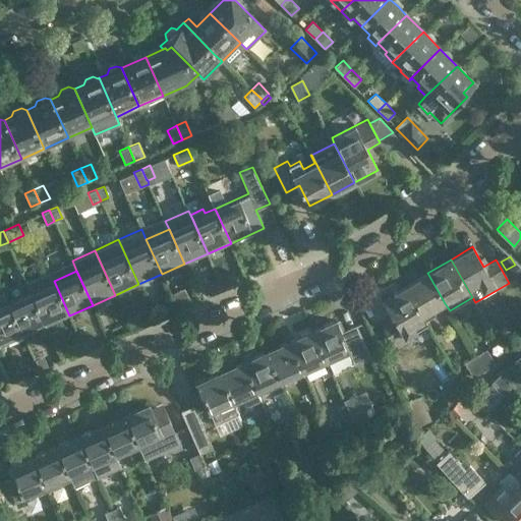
[(427,273),(405,286),(422,316),(424,320),(436,313),(433,310),(445,303),(427,273)]
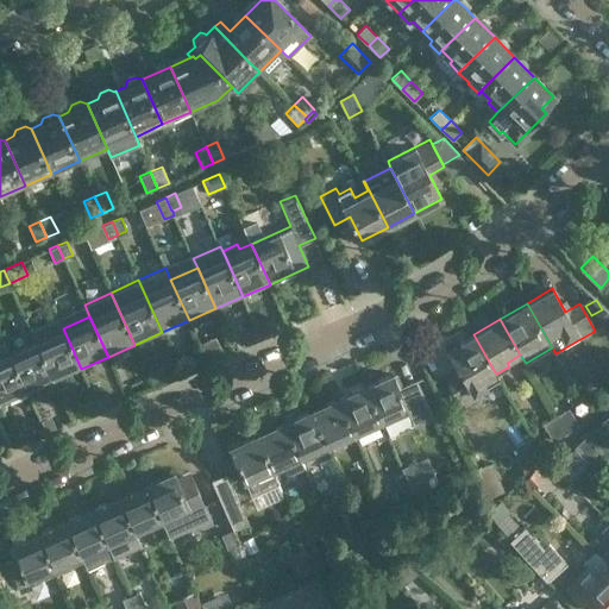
[(81,369),(63,328),(36,340),(55,381),(81,369)]
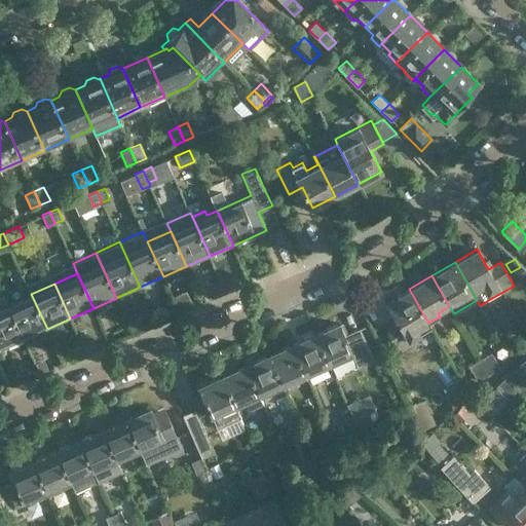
[(418,351),(439,339),(426,320),(409,289),(387,301),(399,323),(386,329),(400,352),(412,345),(414,344),(418,351)]
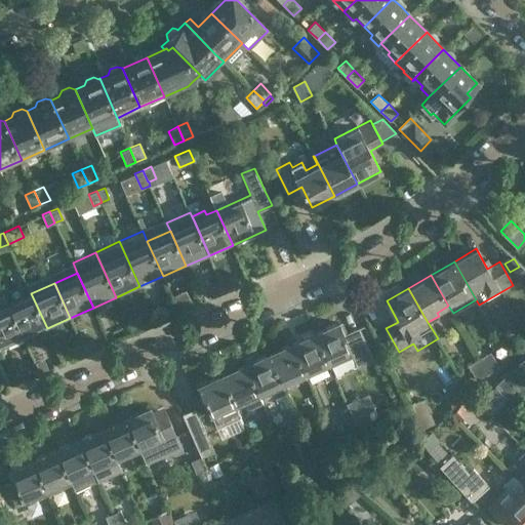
[(31,293),(8,304),(24,338),(47,328),(31,293)]
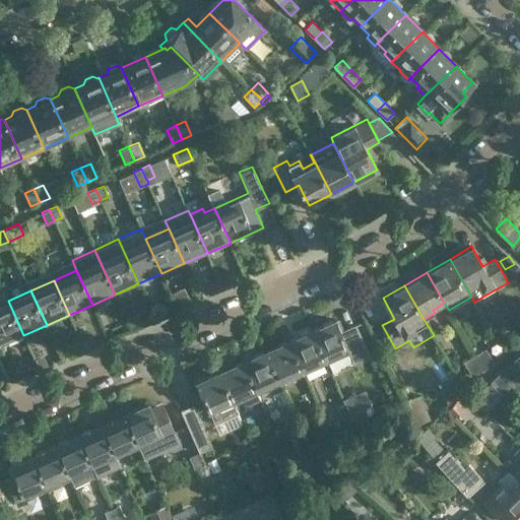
[(23,335),(8,301),(0,304),(0,344),(0,345),(23,335)]
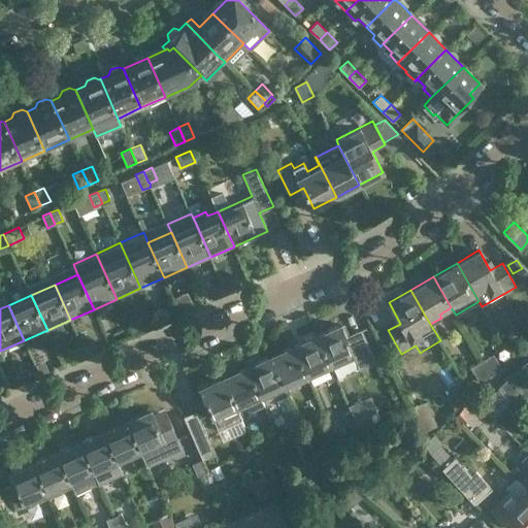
[(360,369),(376,362),(362,329),(345,336),(340,324),(317,334),(331,368),(355,358),(360,369)]
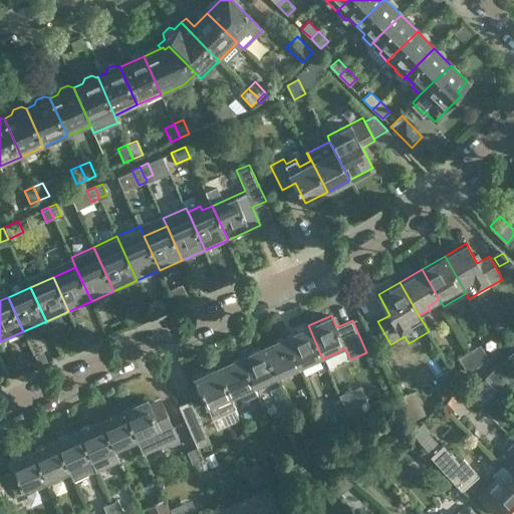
[(322,358),(308,325),(285,335),(299,368),(322,358)]
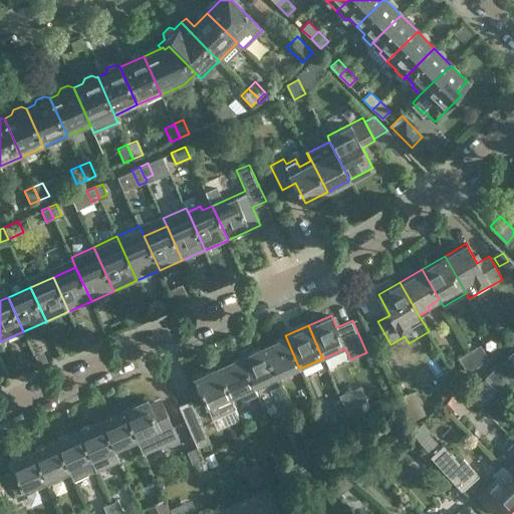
[(299,368),(285,335),(263,345),(277,378),(299,368)]
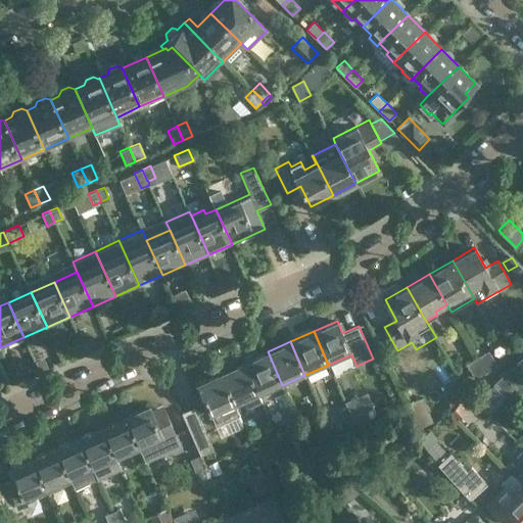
[(477,357),(486,372),(497,366),(488,350),(477,357)]
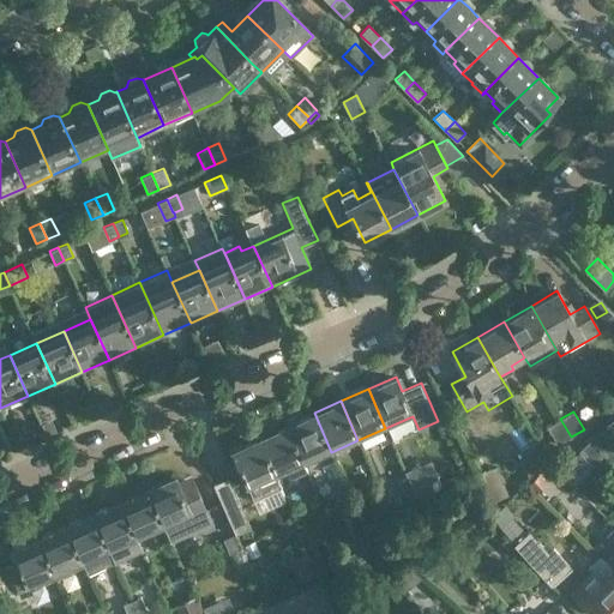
[(305,464),(318,458),(331,452),(314,413),(287,425),(305,464)]
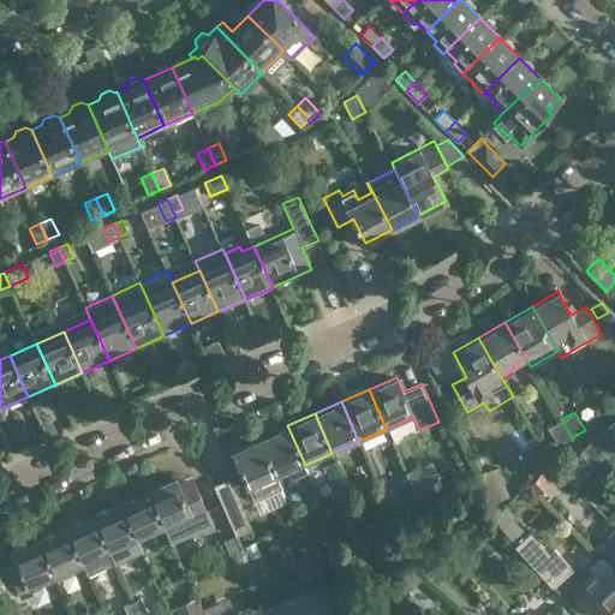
[(559,446),(572,437),(561,419),(548,428),(559,446)]
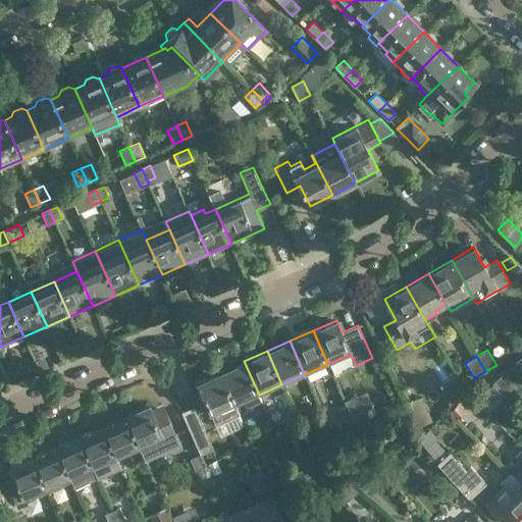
[(247,407),(261,401),(259,395),(244,361),(221,371),(236,405),(244,401),(247,407)]
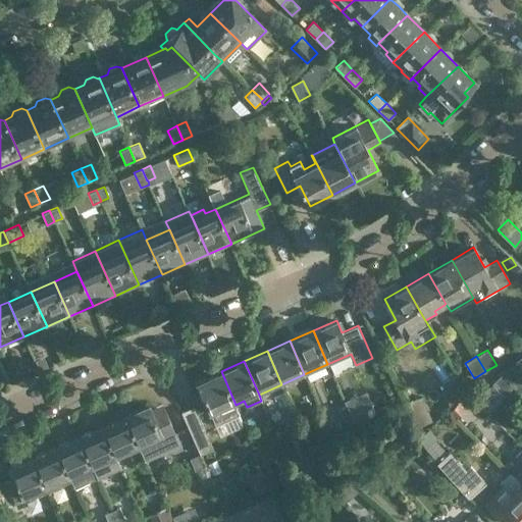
[(221,436),(243,426),(238,415),(240,414),(236,405),(221,371),(198,382),(221,436)]
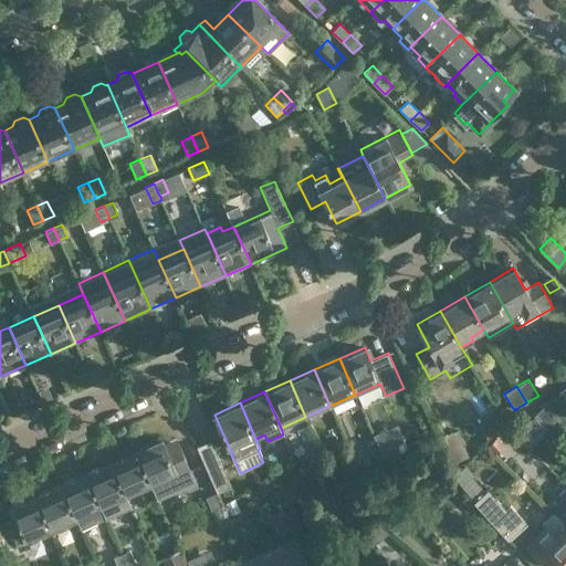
[(555,418),(544,406),(535,415),(546,426),(555,418)]
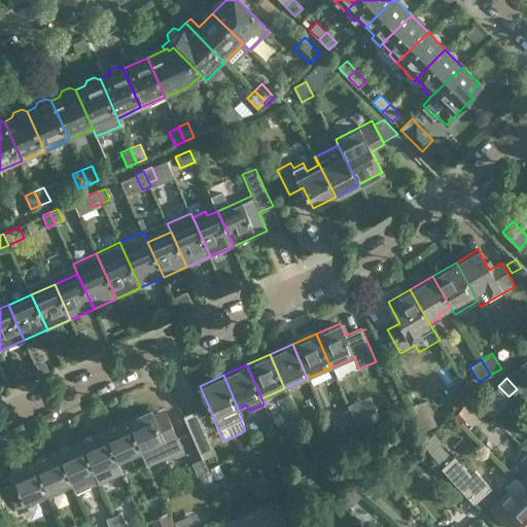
[(491,392),(480,403),(491,415),(502,403),(491,392)]
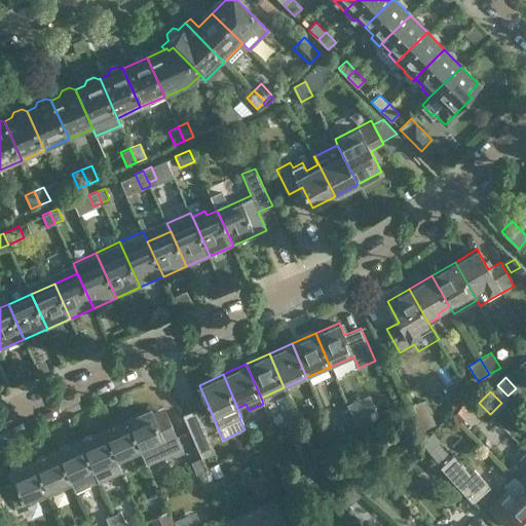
[(436,424),(424,400),(410,406),(421,430),(436,424)]
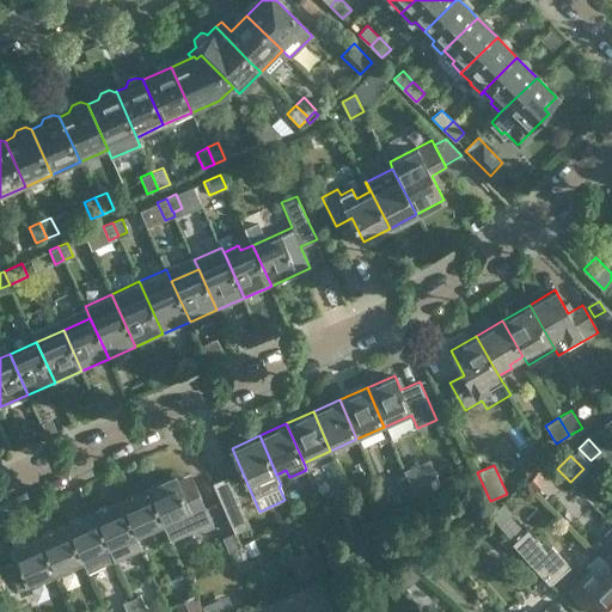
[(430,475),(434,484),(448,478),(444,469),(430,475)]
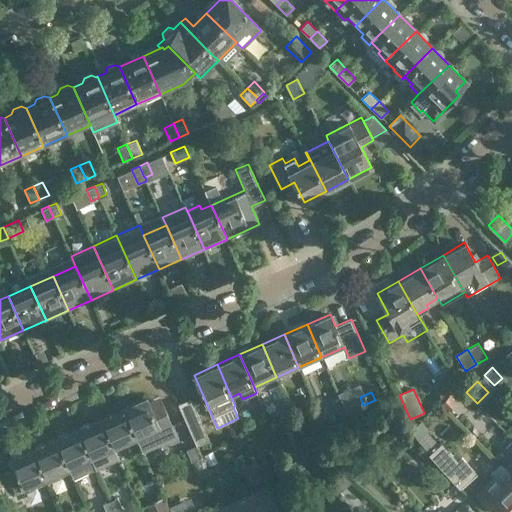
[(340,398),(345,409),(352,406),(347,395),(340,398)]
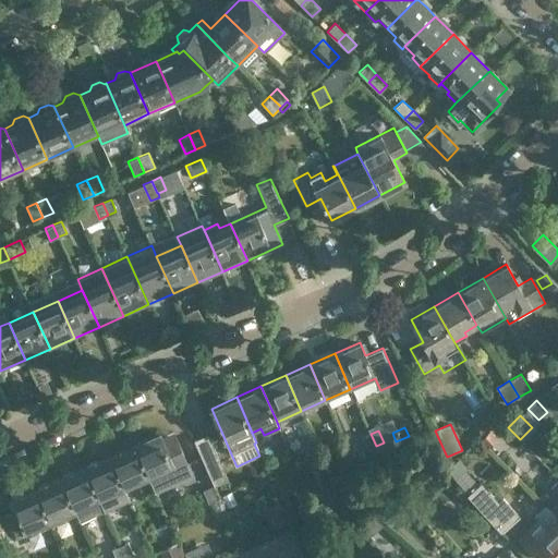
[(497,438),(490,431),(480,440),(487,448),(497,438)]
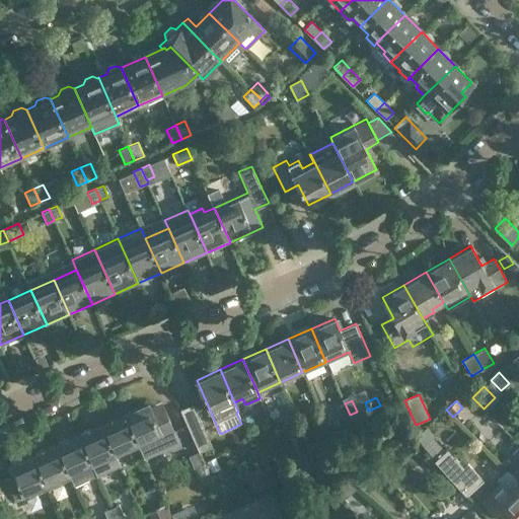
[(148,402),(124,413),(139,446),(143,456),(178,441),(163,408),(152,413),(148,402)]
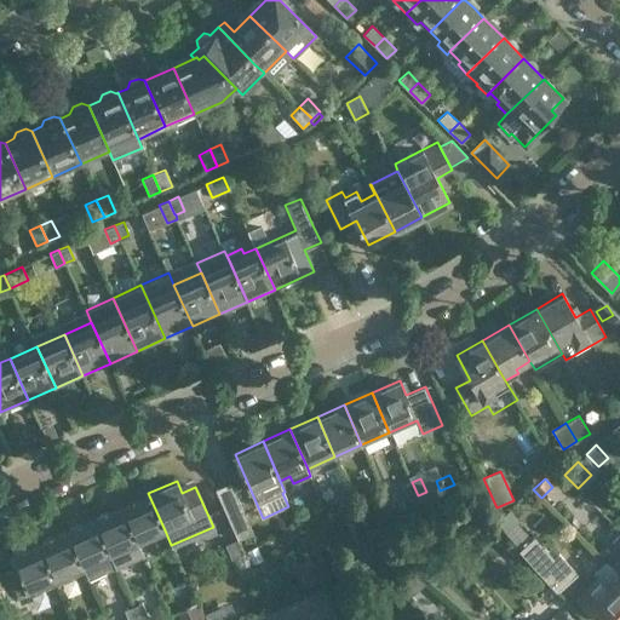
[(237,539),(253,533),(231,482),(216,489),(237,539)]
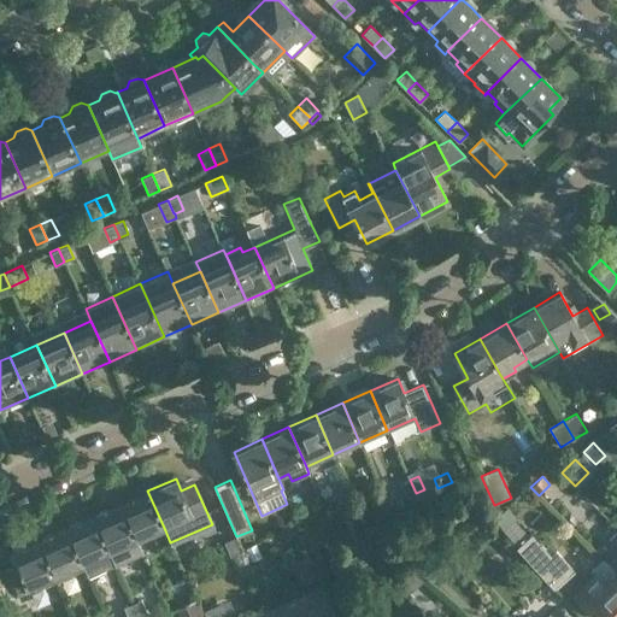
[(406,497),(416,493),(410,480),(400,483),(406,497)]
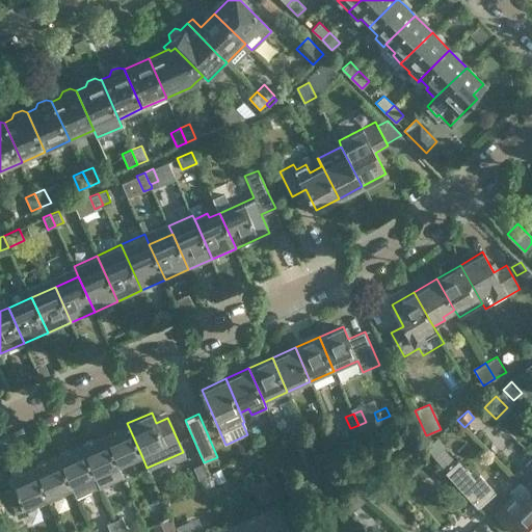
[(142,457),(127,423),(104,433),(118,468),(142,457)]
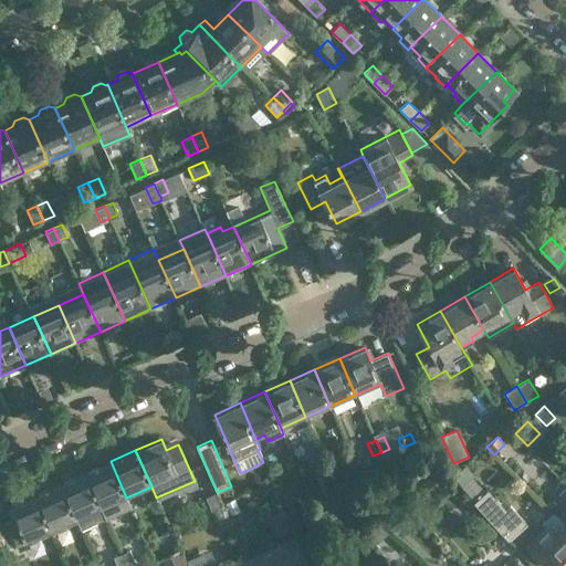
[(130,506),(126,498),(111,461),(85,472),(102,509),(106,517),(130,506)]
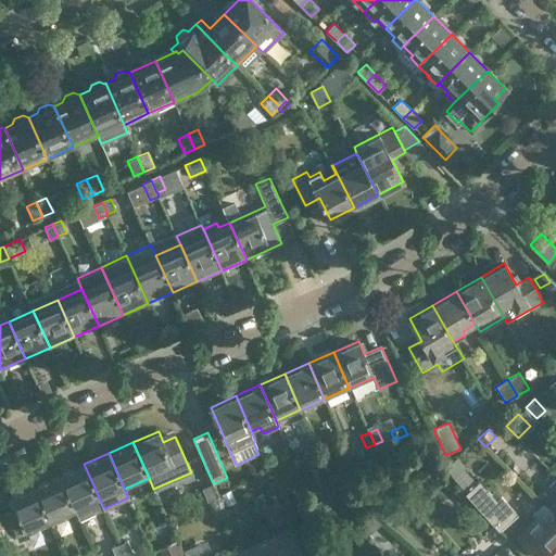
[(466,492),(477,482),(464,468),(466,466),(456,456),(445,466),(451,476),(466,492)]
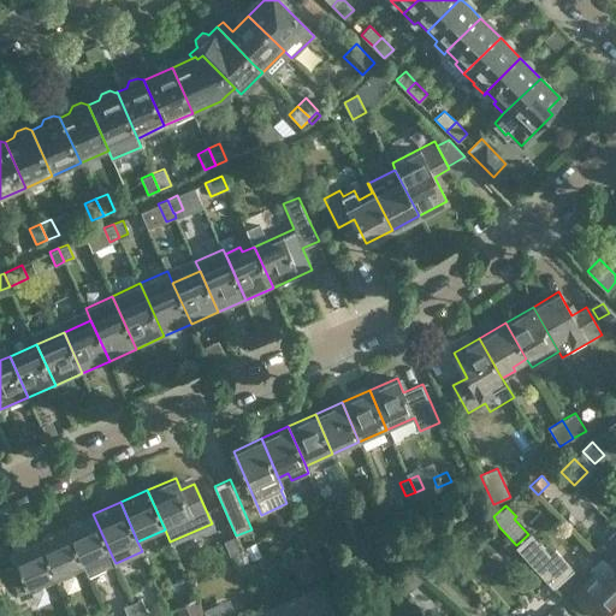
[(93,514),(66,526),(83,566),(88,576),(116,563),(111,554),(93,514)]
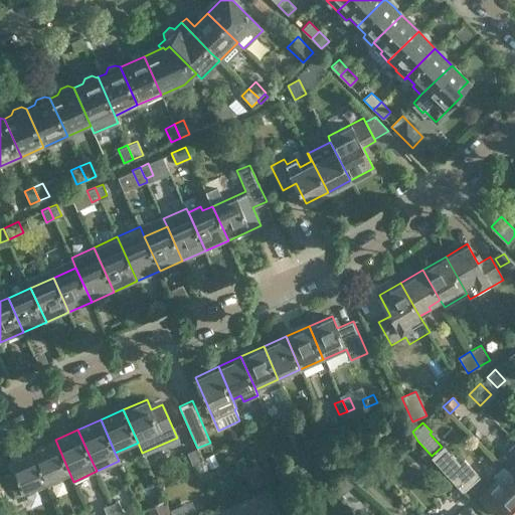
[(55,440),(33,450),(47,483),(69,473),(55,440)]
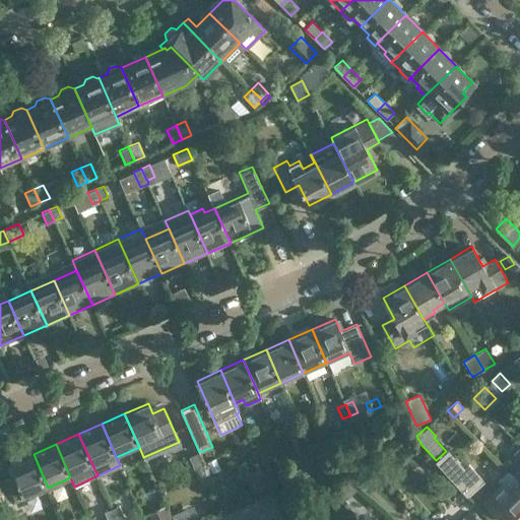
[(448,449),(446,451),(436,460),(435,460),(467,496),(484,480),(469,463),(464,467),(448,449)]
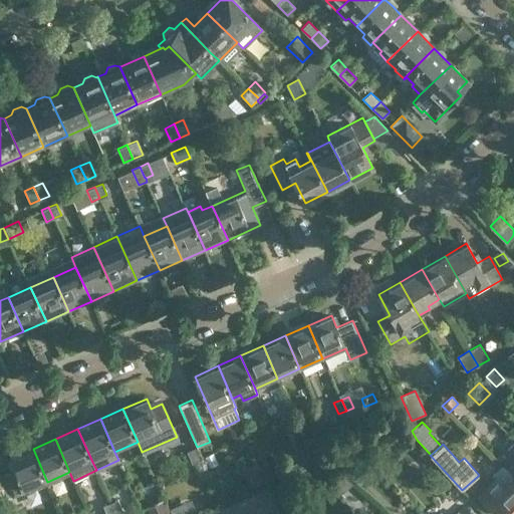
[(47,482),(33,449),(9,460),(11,463),(8,464),(12,473),(5,476),(13,496),(23,491),(24,492),(47,482)]
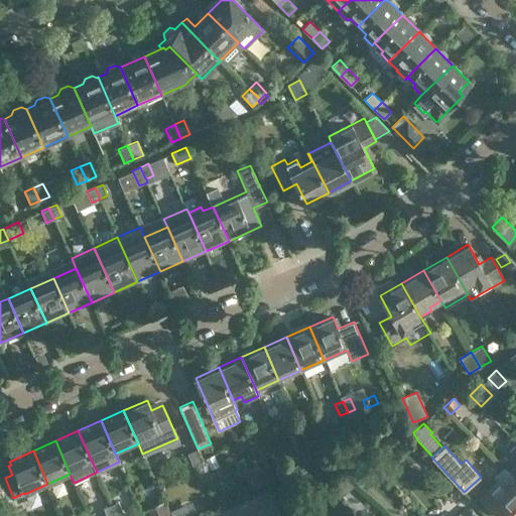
[(219,465),(216,457),(207,461),(210,468),(219,465)]
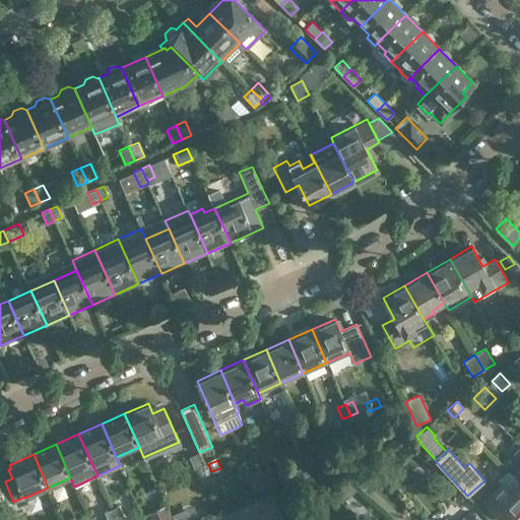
[(260,467),(245,473),(254,493),(268,486),(260,467)]
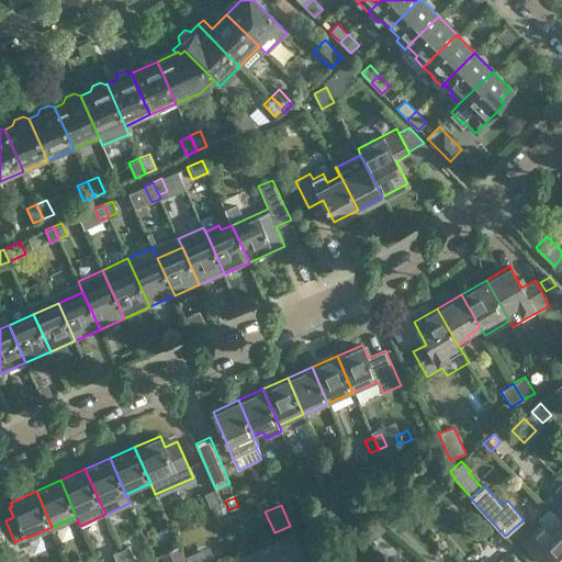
[(560,519),(550,509),(539,519),(540,520),(531,530),(532,532),(530,535),(529,535),(521,542),(539,561),(551,549),(561,560),(561,519),(561,518),(560,519)]
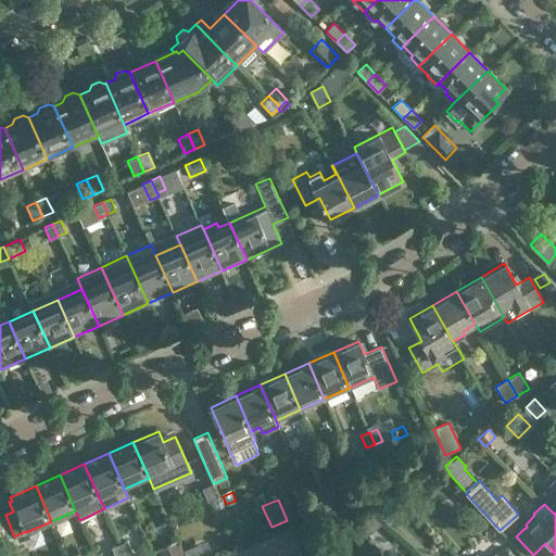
[(257,513),(236,522),(243,536),(266,527),(257,513)]
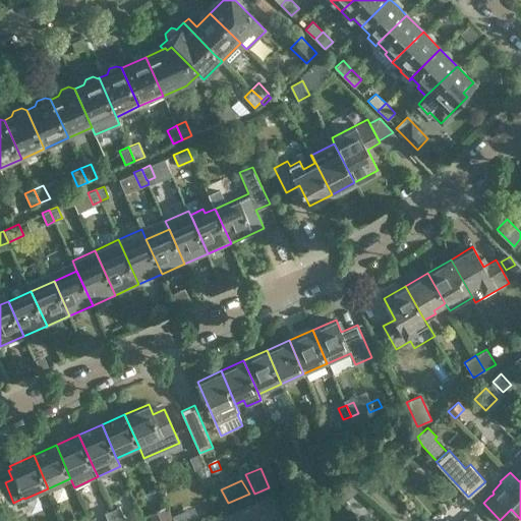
[(413,520),(421,515),(411,503),(403,509),(412,520),(413,520)]
